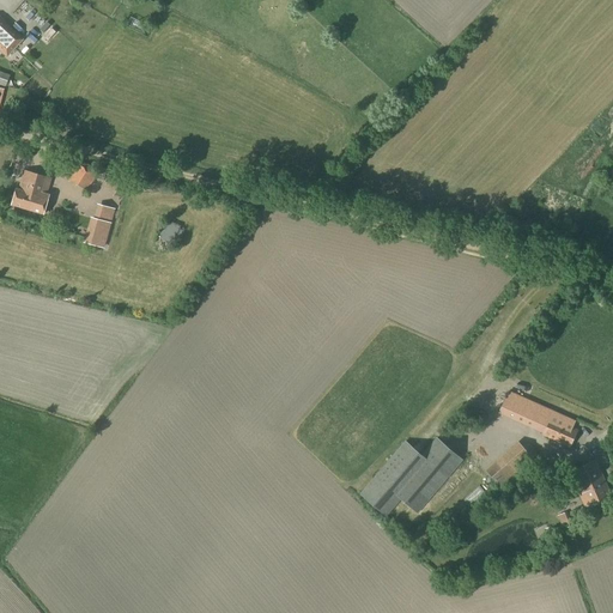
[(24,14),(26,23),(36,20),(32,12),(24,14)]
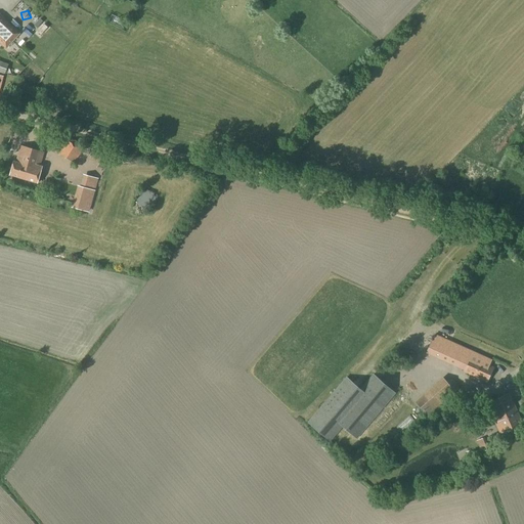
[(0,42),(5,47),(18,33),(0,16),(0,42)]
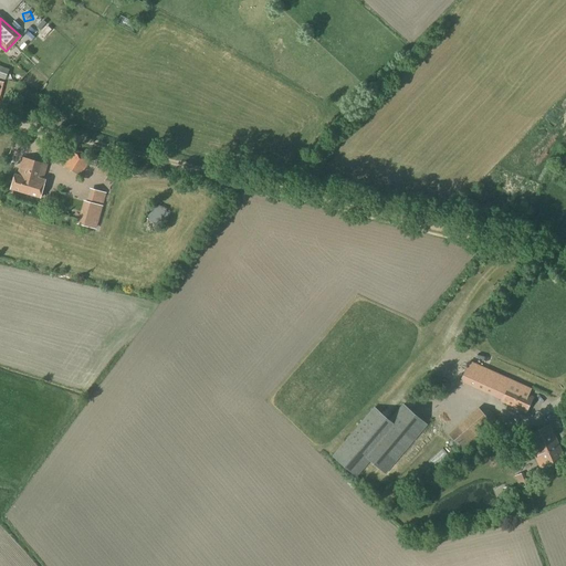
[(81,176),(88,163),(72,152),(63,166),(81,176)]
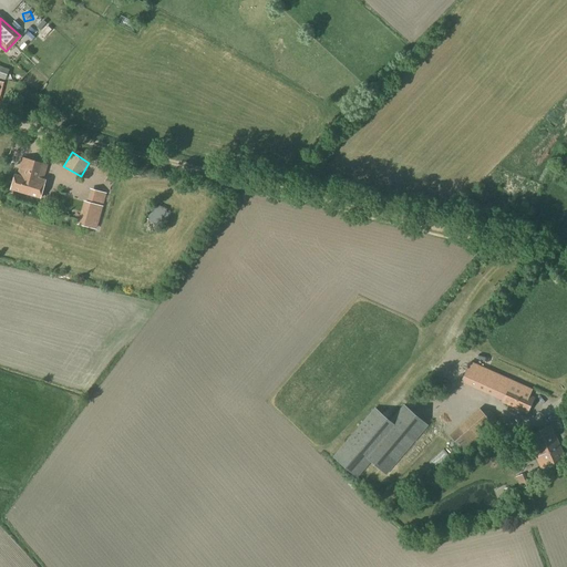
[(10,191),(20,194),(40,199),(45,181),(42,179),(47,165),(22,158),(17,175),(14,175),(10,191)]
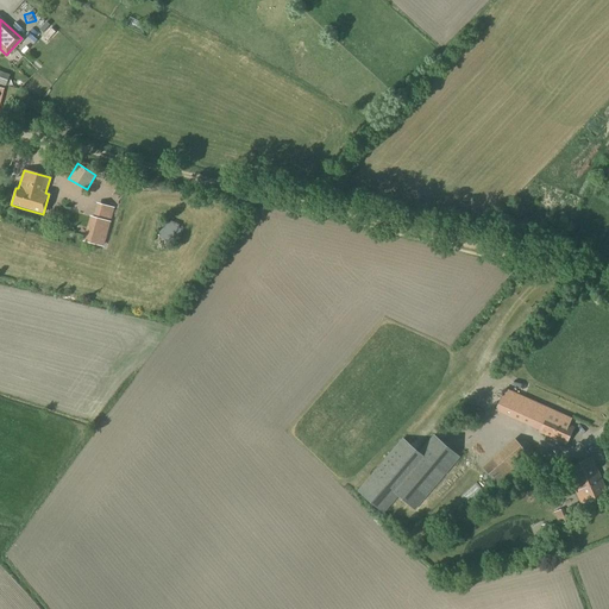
[(64,212),(74,215),(76,207),(68,205),(64,212)]
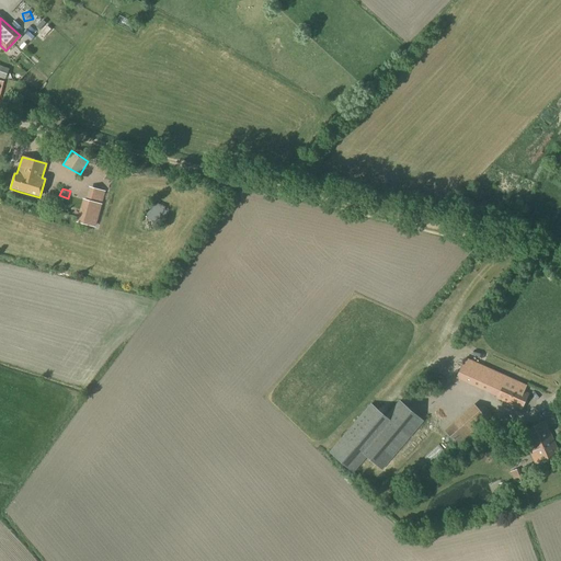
[(83,198),(77,222),(95,228),(102,204),(83,198)]
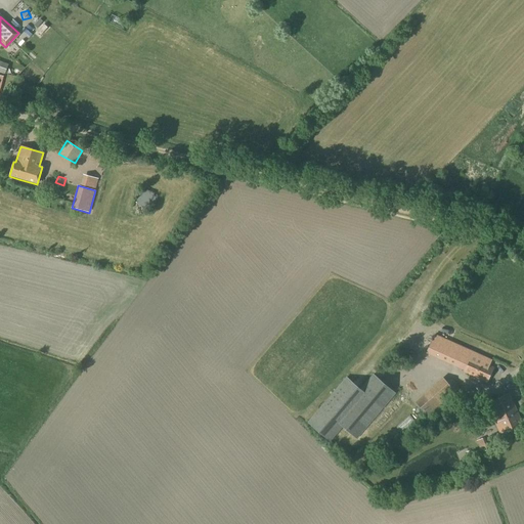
[(147,209),(153,195),(141,191),(136,204),(147,209)]
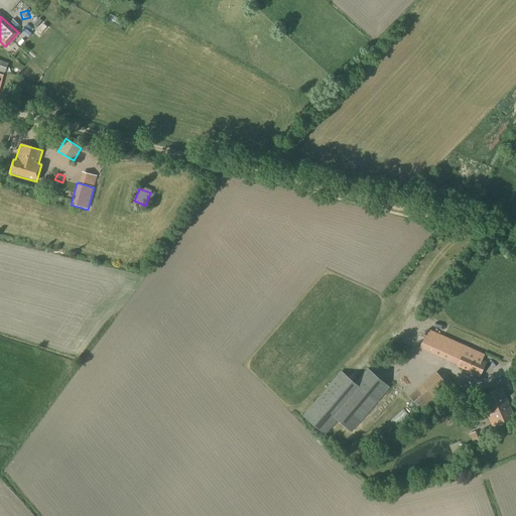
[(479,378),(485,361),(483,360),(484,355),(427,329),(419,349),(457,366),(457,368),(479,378)]
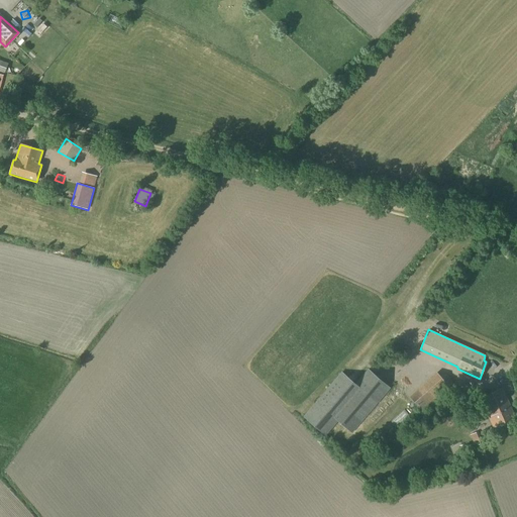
[(334,417),(359,388),(354,384),(341,372),(304,416),(325,434),(337,420),(334,417)]
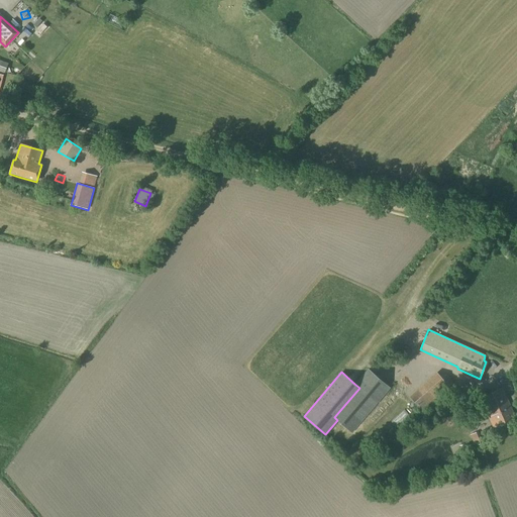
[(436,372),(409,397),(423,412),(450,388),(436,372)]
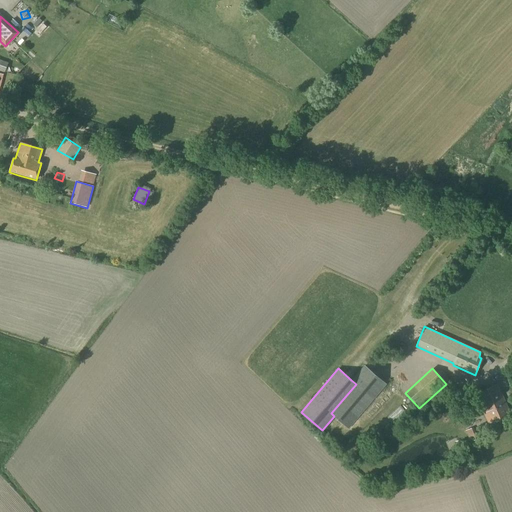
[(459,393),(466,388),(458,377),(451,383),(459,393)]
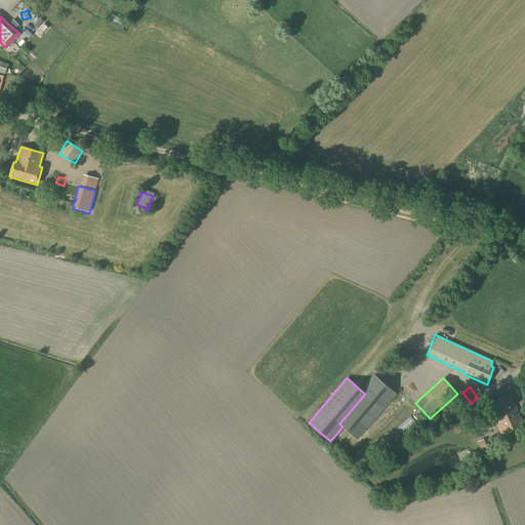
[(498,435),(523,425),(510,395),(487,405),(498,435)]
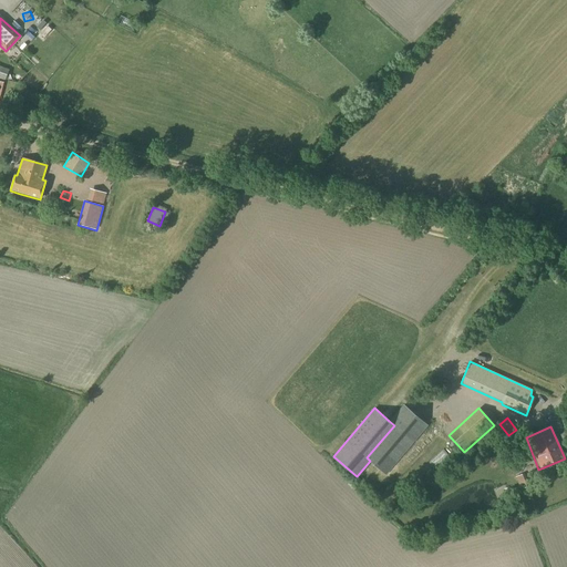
[(433,456),(413,470),(420,478),(440,466),(433,456)]
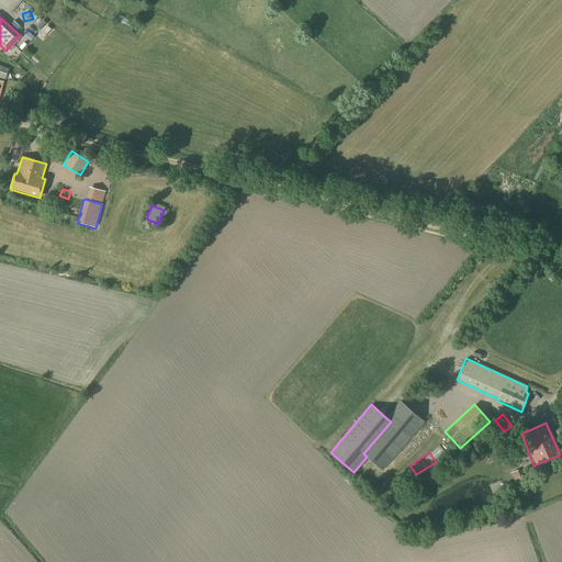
[(516,485),(525,482),(519,469),(510,472),(516,485)]
